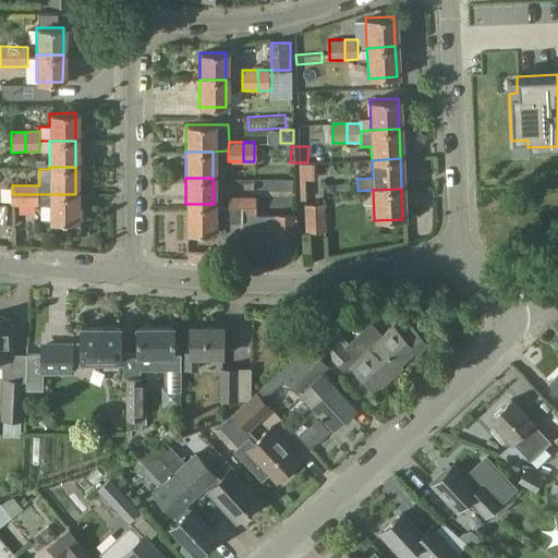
[(38,206),(39,194),(12,194),(12,205),(38,206)]
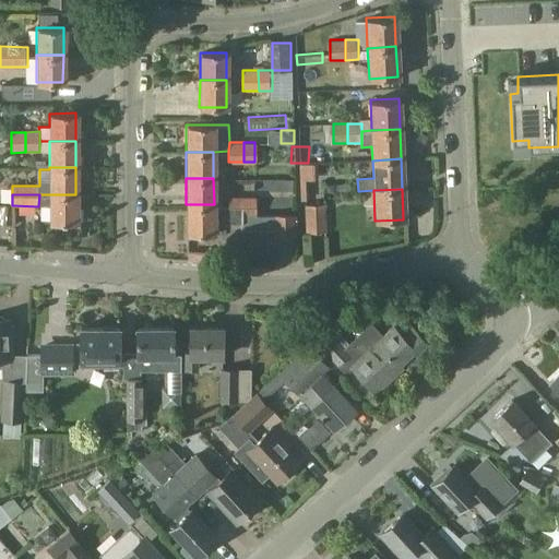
[(75,222),(75,194),(49,194),(49,206),(49,222),(75,222)]
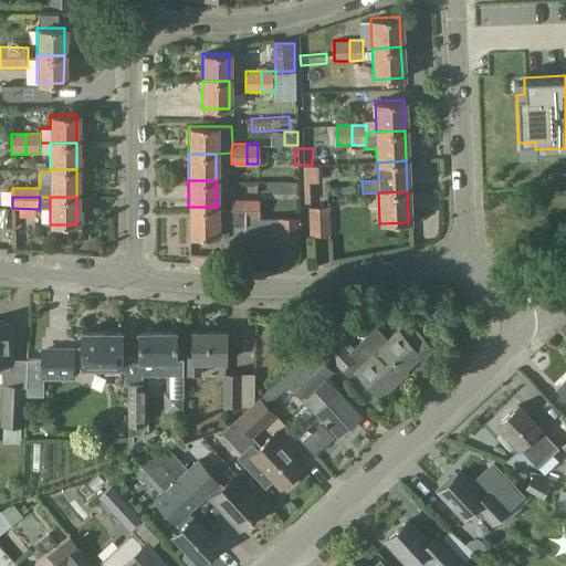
[(274,217),(259,217),(243,217),(243,198),(230,198),(230,207),(217,207),(188,207),(188,237),(217,237),(217,223),(244,223),(244,232),(274,232),(274,239),(297,239),(297,217),(274,217)]
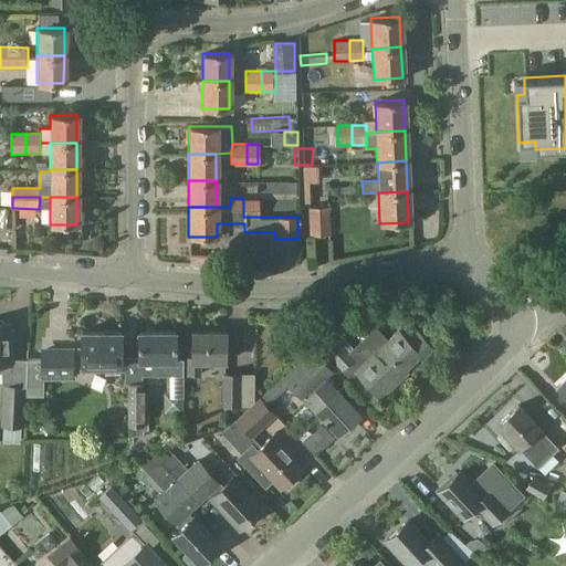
[(259,198),(243,198),(243,217),(259,217),(259,198)]
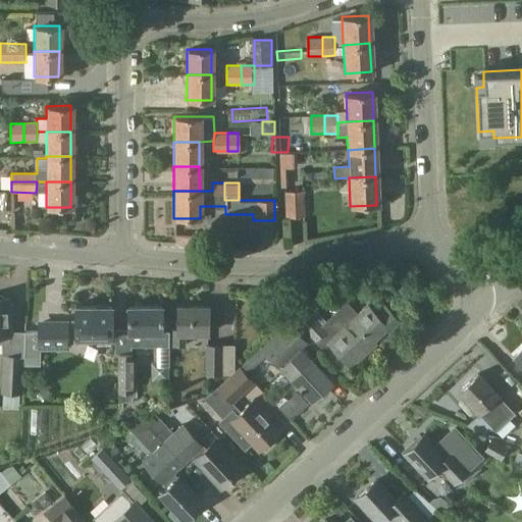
[(283,191),(283,204),(302,203),(301,190),(283,191)]
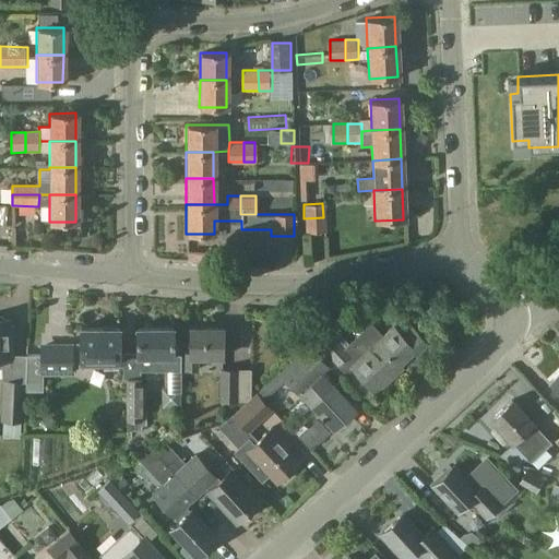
[(0,207),(0,226),(11,226),(11,209),(0,207)]
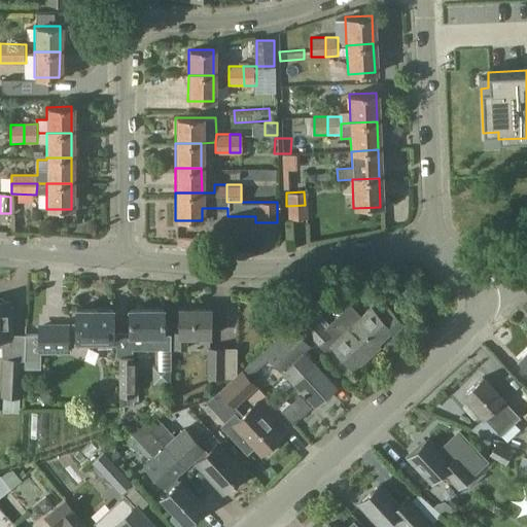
[(305,205),(286,206),(287,218),(305,218),(305,205)]
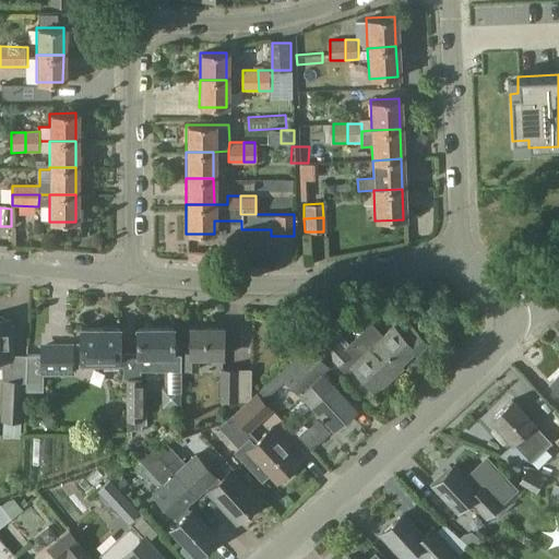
[(392,328),(382,336),(369,322),(346,342),(329,324),(333,321),(336,311),(332,307),(321,309),(319,314),(304,329),(316,342),(314,343),(366,396),(393,370),(411,349),(414,353),(423,343),(407,325),(397,334),(392,328)]
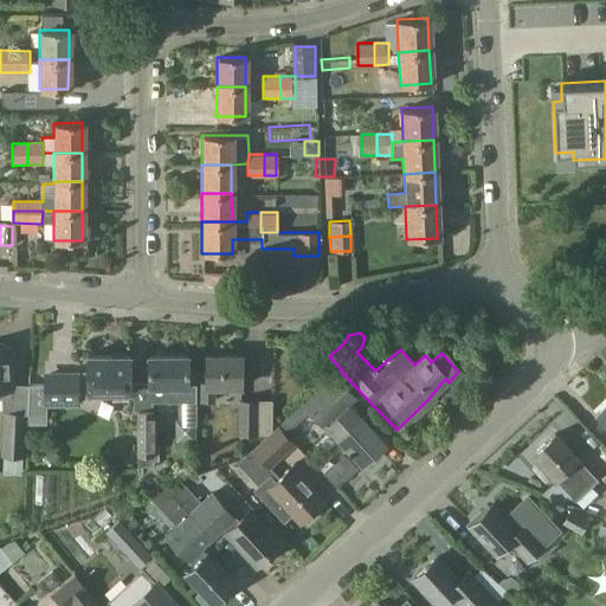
[(0,456),(23,457),(25,425),(26,384),(11,384),(11,367),(14,363),(14,353),(10,350),(10,346),(5,346),(1,342),(0,342),(0,398),(2,399),(2,410),(0,410),(0,456)]
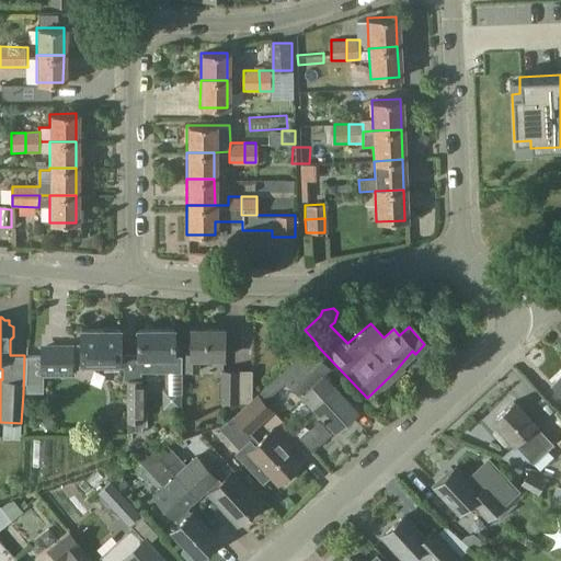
[(118,362),(118,329),(78,329),(78,362),(118,362)]
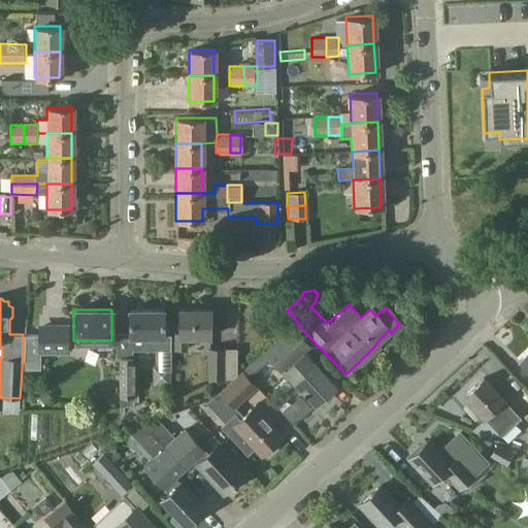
[(162,309),(126,309),(127,332),(113,332),(113,357),(117,357),(118,396),(119,408),(134,407),(134,396),(135,396),(134,366),(132,366),(132,357),(131,356),(131,350),(168,350),(169,334),(162,334),(162,309)]
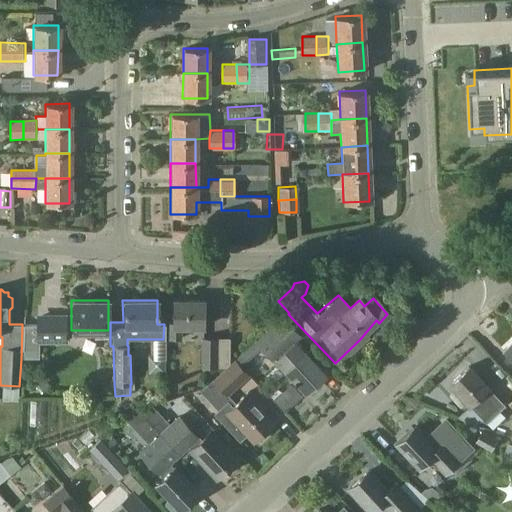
[(168,324),(167,339),(180,339),(180,325),(201,326),(202,300),(172,300),(172,324),(168,324)]
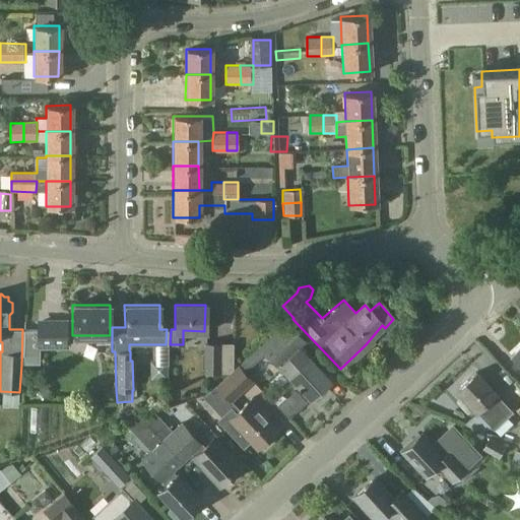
[(285,320),(256,345),(275,366),(277,364),(288,375),(309,398),(328,380),(308,358),(307,358),(296,347),(304,340),(285,320)]
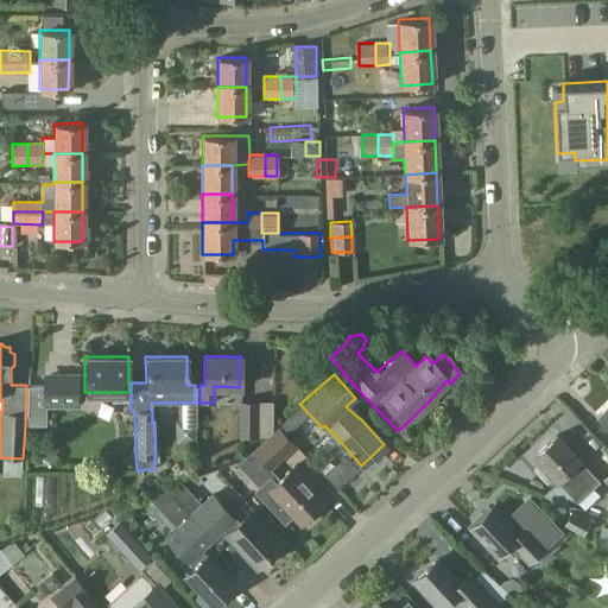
[(26,385),(25,426),(46,426),(46,411),(75,411),(75,377),(42,377),(42,385),(26,385)]
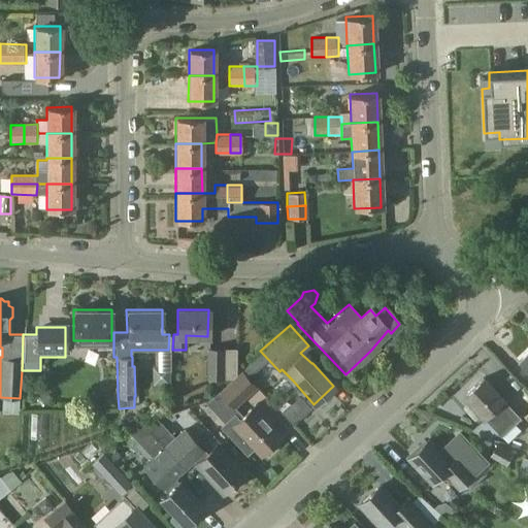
[(208,350),(208,383),(227,384),(227,378),(237,377),(238,351),(208,350)]
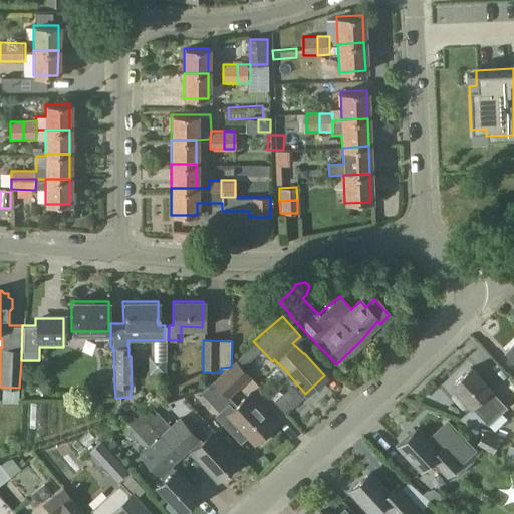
[(513,341),(505,350),(513,359),(513,341)]
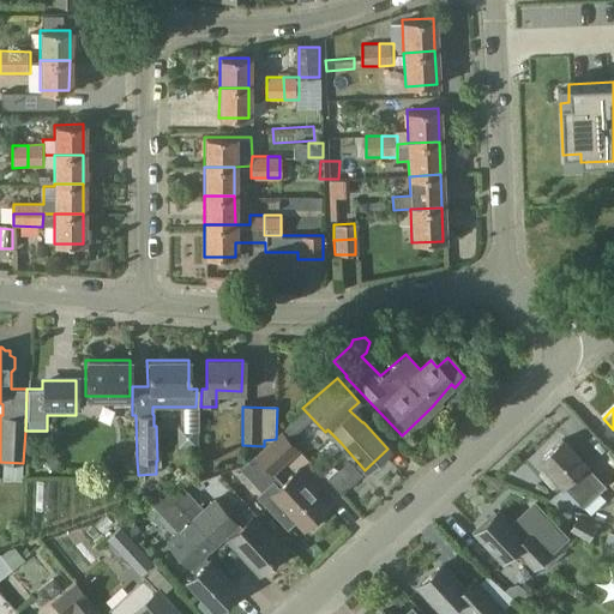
[(300,452),(292,443),(286,437),(283,433),(256,458),(272,477),(300,452)]
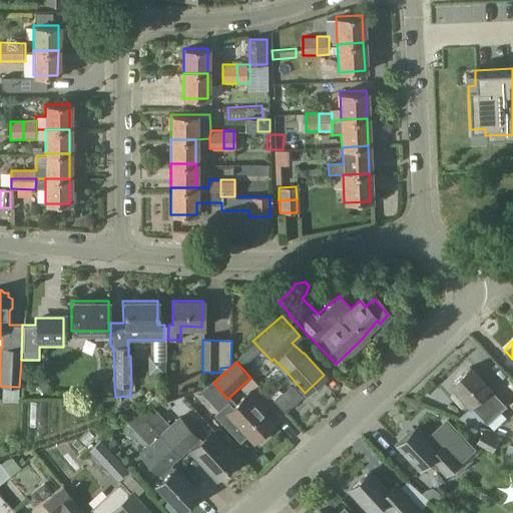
[(468,366),(449,385),(469,406),(485,422),(503,405),(488,388),(468,366)]
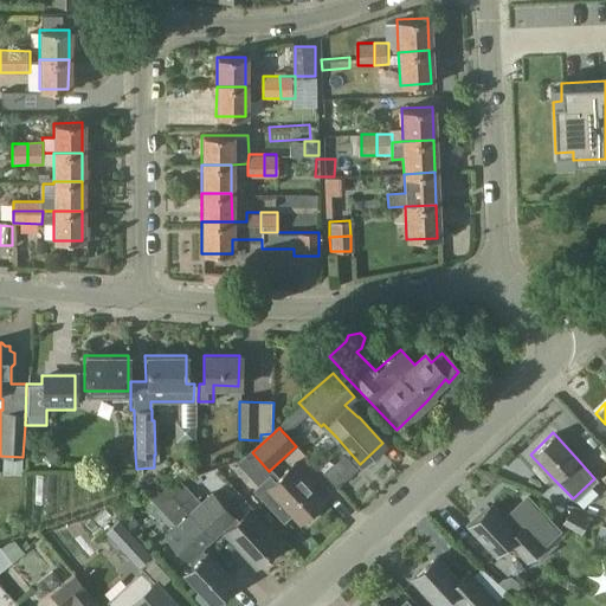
[(282,520),(290,511),(298,521),(303,517),(307,521),(320,508),(317,504),(321,501),(303,481),(307,478),(292,462),(268,485),(262,479),(252,489),(282,520)]
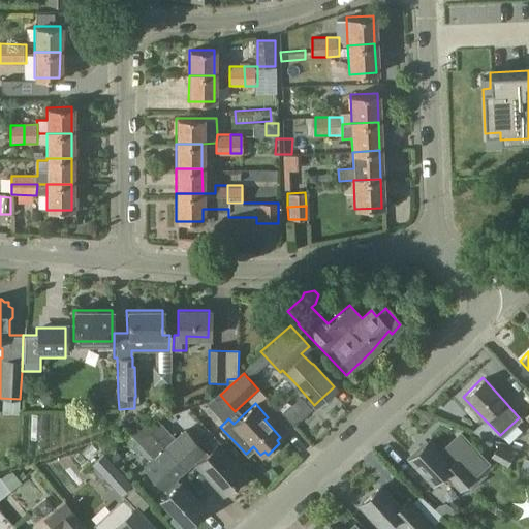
[(158,419),(145,424),(187,471),(188,469),(193,464),(225,497),(250,473),(221,442),(218,445),(209,455),(207,453),(207,452),(204,448),(186,431),(185,430),(176,438),(158,419)]
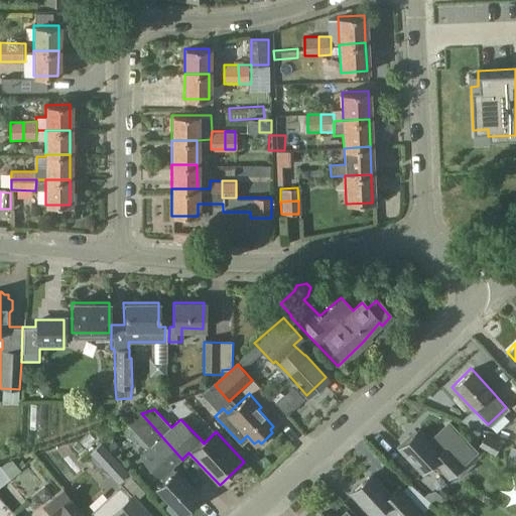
[(126,418),(124,419),(150,448),(140,459),(160,480),(163,483),(157,490),(156,490),(170,505),(167,507),(175,515),(178,515),(179,515),(185,515),(205,497),(174,466),(182,460),(141,413),(126,418)]
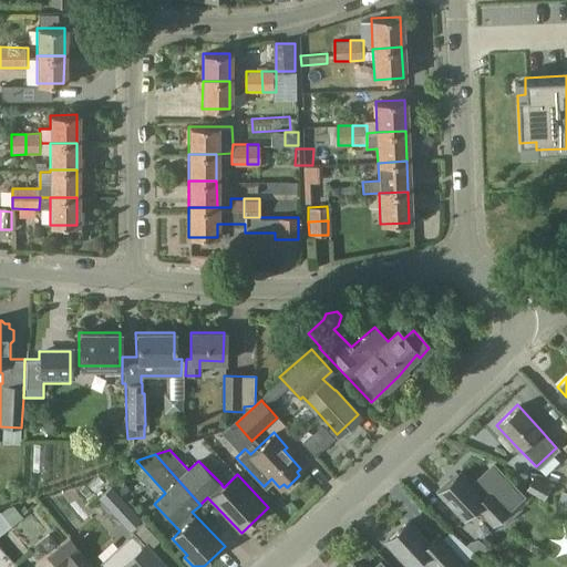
[(459,473),(437,492),(462,518),(473,507),(485,521),(493,527),(524,497),(492,465),(472,486),(459,473)]
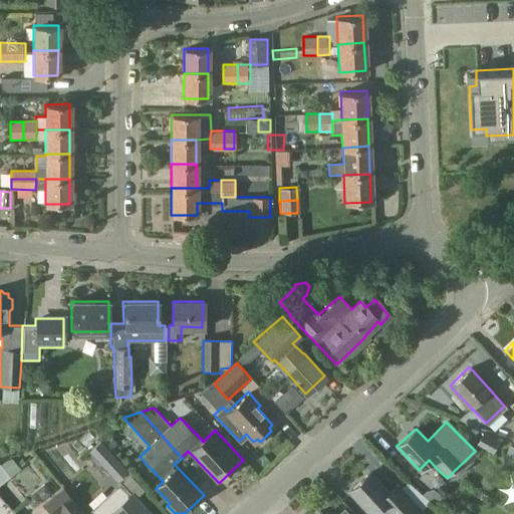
[(494,452),(500,440),(482,432),(477,444),(494,452)]
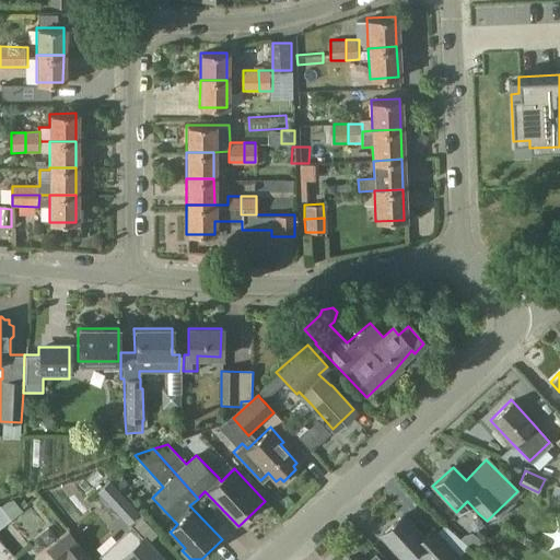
[(6,492),(0,497),(0,518),(16,508),(6,492)]
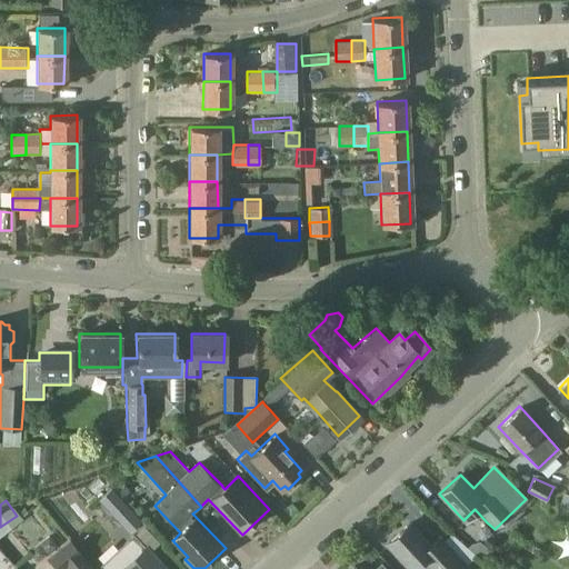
[(123,501),(111,512),(115,517),(131,533),(145,521),(129,503),(128,505),(123,501)]
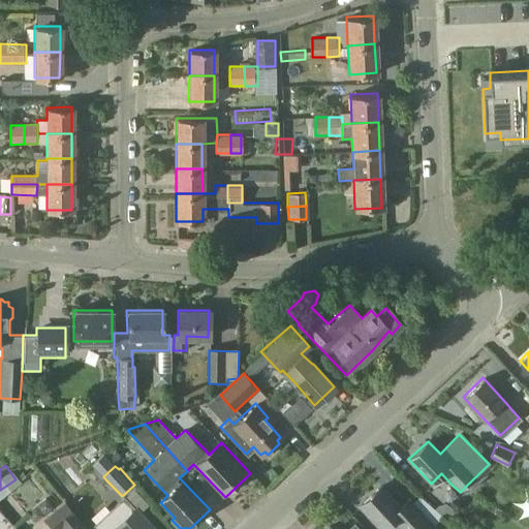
[(379,487),(360,504),(381,528),(393,520),(400,528),(432,528),(433,528),(407,500),(399,507),(379,487)]
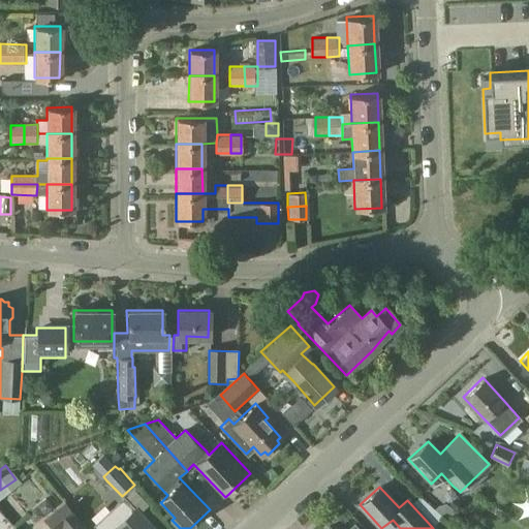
[(124,497),(94,525),(97,528),(153,528),(133,507),(124,497)]
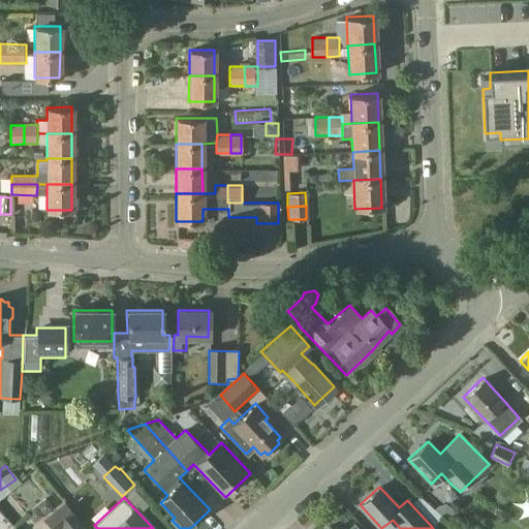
[(89,528),(66,502),(45,520),(54,528),(89,528)]
